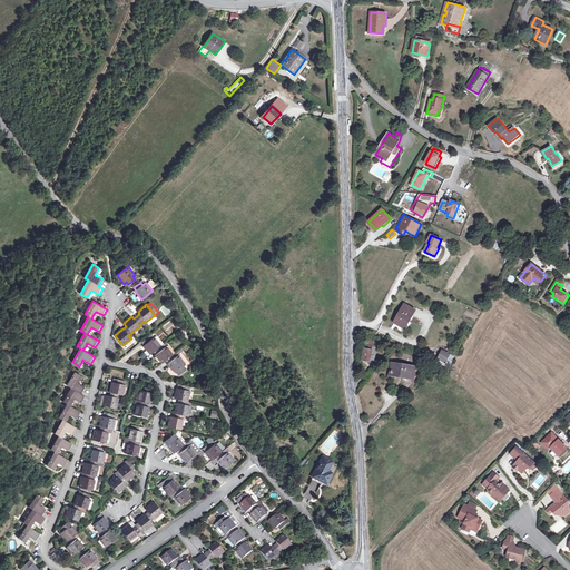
[(406,321),(410,322),(415,311),(405,305),(395,323),(403,327),(406,321)]
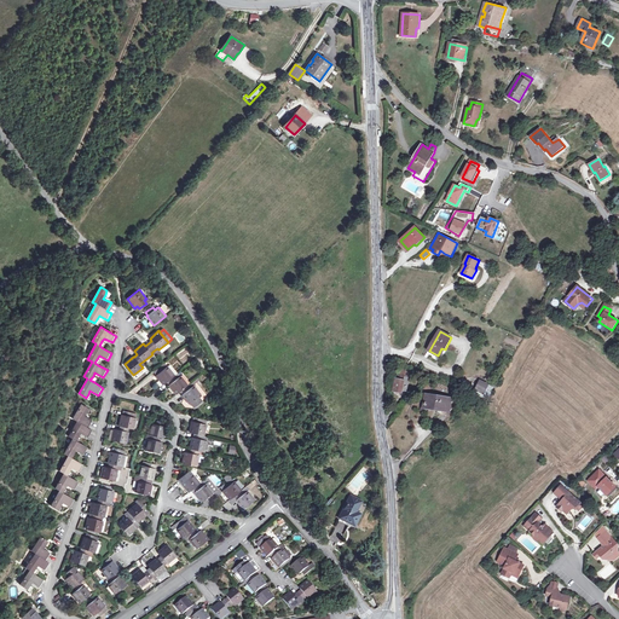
[(177,352),(181,363),(192,357),(186,347),(177,352)]
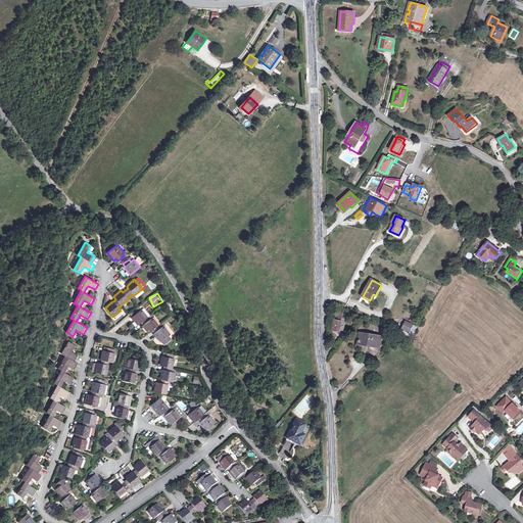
[(138,313),(136,310),(131,315),(133,317),(132,317),(138,325),(141,323),(143,325),(142,326),(149,333),(152,330),(155,333),(153,334),(160,341),(170,333),(163,326),(160,328),(158,326),(158,325),(152,318),(149,320),(148,318),(141,310),(138,313)]
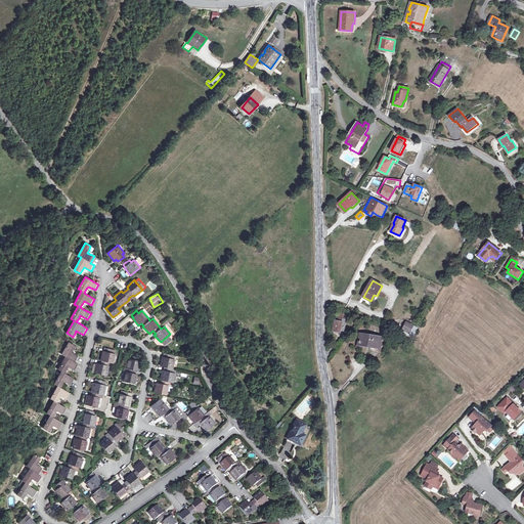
[(338,318),(337,321),(336,321),(334,331),(344,333),(347,316),(341,314),(340,319),(338,318)]
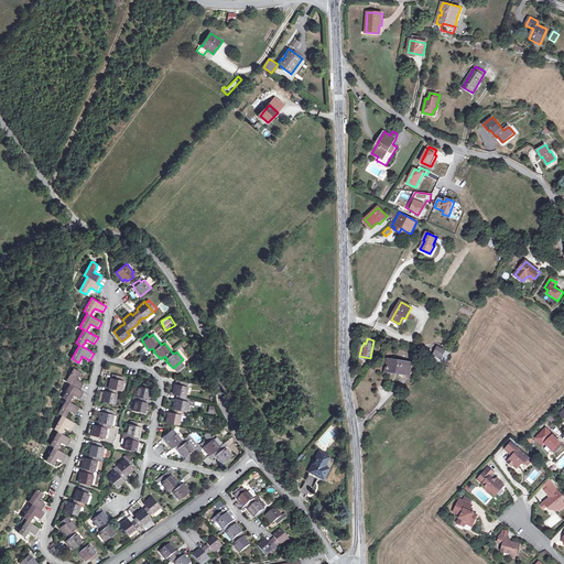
[(437,347),(434,355),(442,358),(445,350),(437,347)]
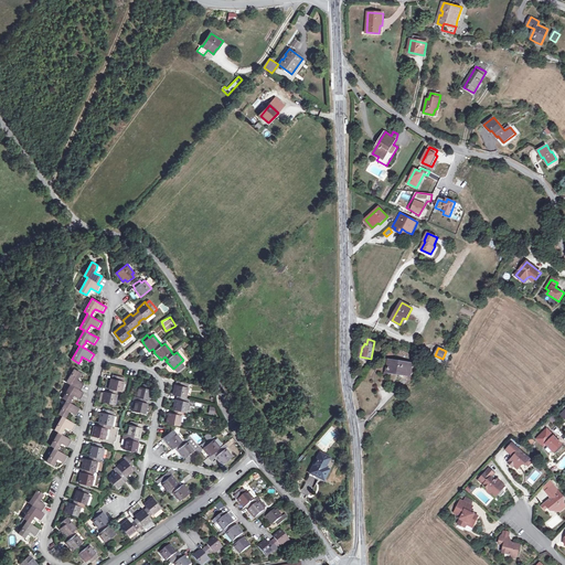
[(390,360),(388,371),(390,371),(411,374),(413,364),(390,360)]
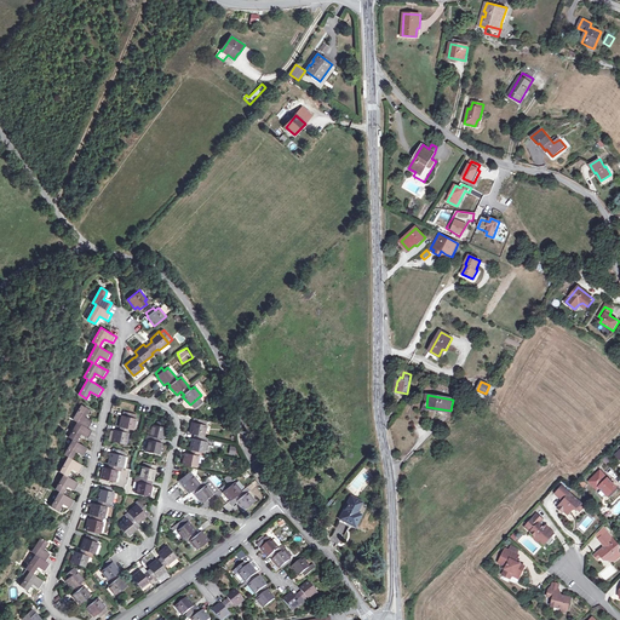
[(51,506),(58,510),(61,506),(62,504),(70,509),(75,500),(65,495),(62,493),(65,489),(67,486),(75,491),(79,483),(70,478),(67,476),(69,472),(72,469),(80,474),(84,466),(75,460),(72,458),(74,454),(75,452),(84,455),(89,448),(80,443),(76,441),(79,437),(80,434),(89,438),(92,431),(89,429),(93,422),(89,418),(85,417),(87,413),(89,409),(81,406),(73,420),(78,422),(68,436),(73,440),(64,454),(68,457),(59,471),(64,475),(55,489),(59,492),(51,506)]
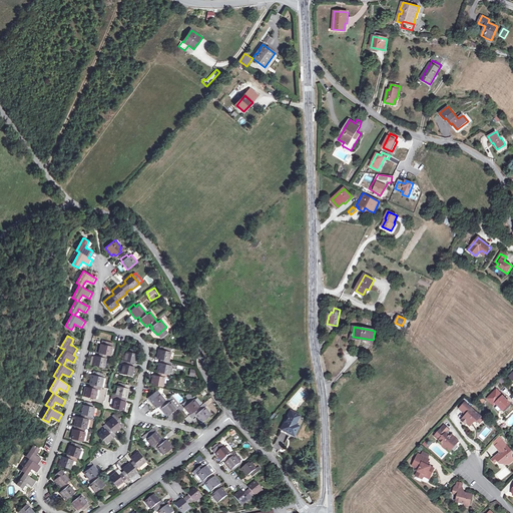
[(109,346),(110,343),(102,341),(101,344),(98,353),(99,353),(98,357),(94,356),(92,365),(104,368),(106,359),(107,355),(110,356),(111,356),(113,347),(112,347),(109,346)]
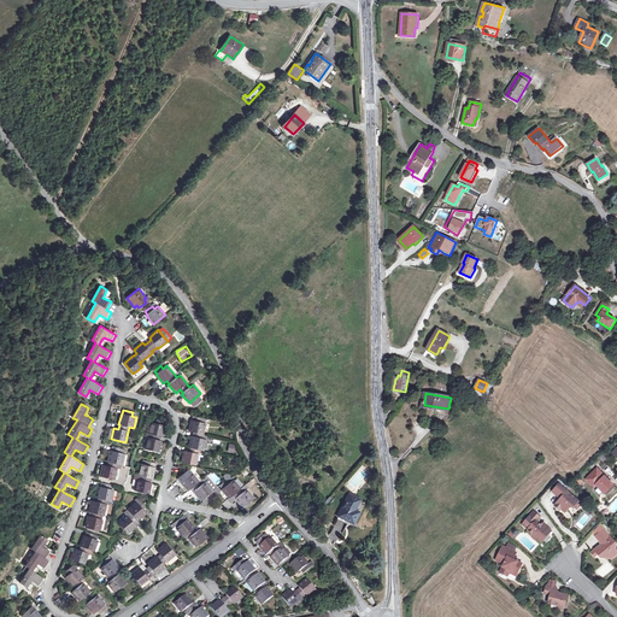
[(203,434),(204,435),(206,423),(201,422),(203,418),(193,416),(192,419),(189,432),(194,433),(193,436),(192,436),(189,447),(191,447),(189,452),(184,451),(182,462),(197,465),(199,454),(198,453),(199,450),(204,451),(206,440),(201,439),(203,434)]
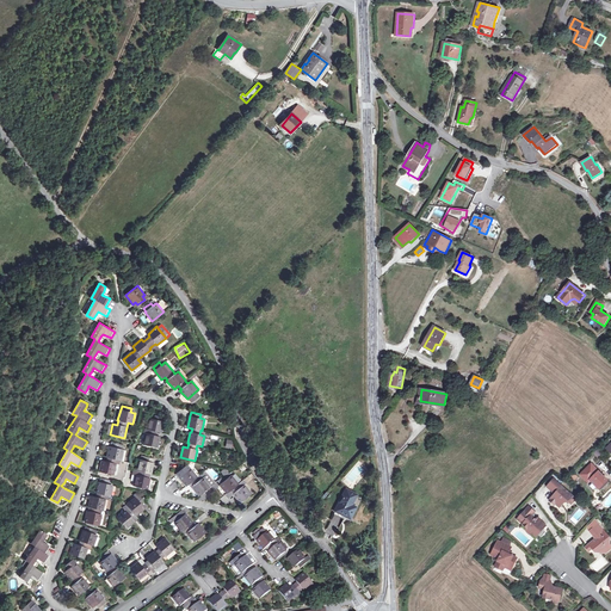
[(147,433),(146,433),(143,444),(158,448),(160,437),(155,436),(156,432),(161,433),(165,421),(159,420),(160,417),(152,414),(150,418),(149,418),(147,430),(148,430),(147,433)]
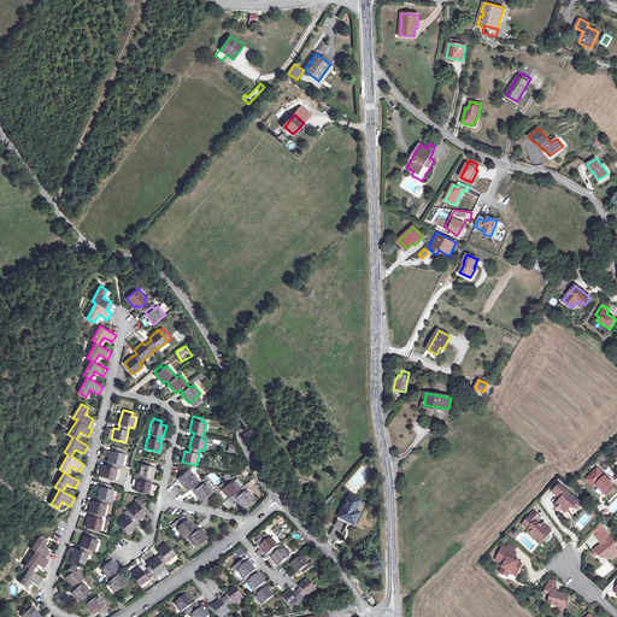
[(118,464),(122,465),(123,465),(125,454),(124,454),(121,453),(122,448),(112,447),(111,451),(107,462),(109,462),(107,466),(103,465),(100,476),(115,480),(118,469),(117,469),(118,464)]
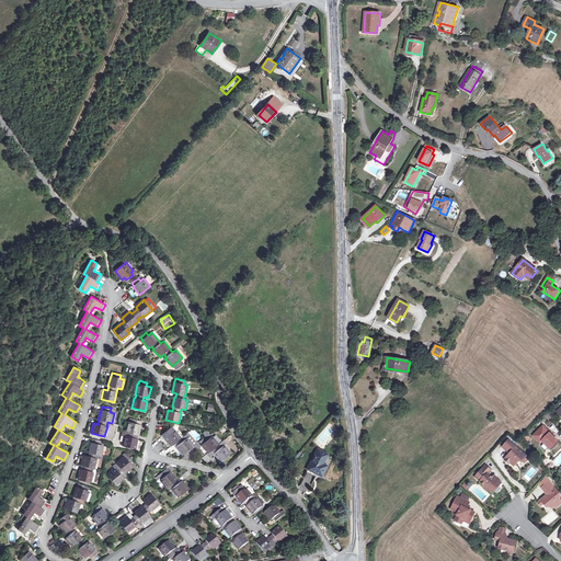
[(139,435),(141,425),(141,421),(134,420),(133,423),(128,422),(126,433),(123,432),(122,435),(125,436),(123,446),(136,449),(138,438),(137,438),(138,435),(139,435)]
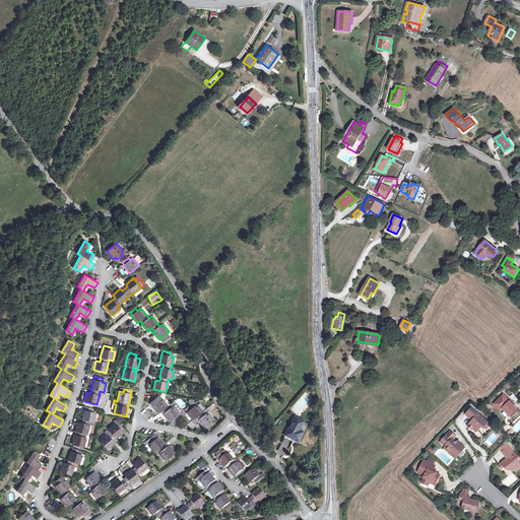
[(509,415),(517,408),(504,394),(495,404),(501,410),(503,409),(509,415)]
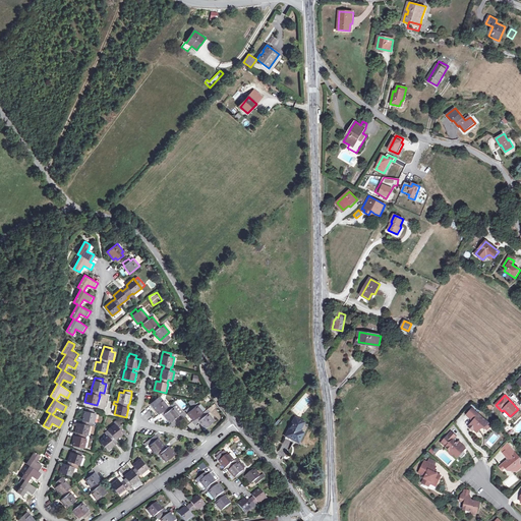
[(168,407),(169,406),(162,399),(159,402),(157,399),(151,404),(153,406),(153,407),(159,414),(162,412),(164,414),(170,422),(180,414),(173,407),(170,410),(168,407)]
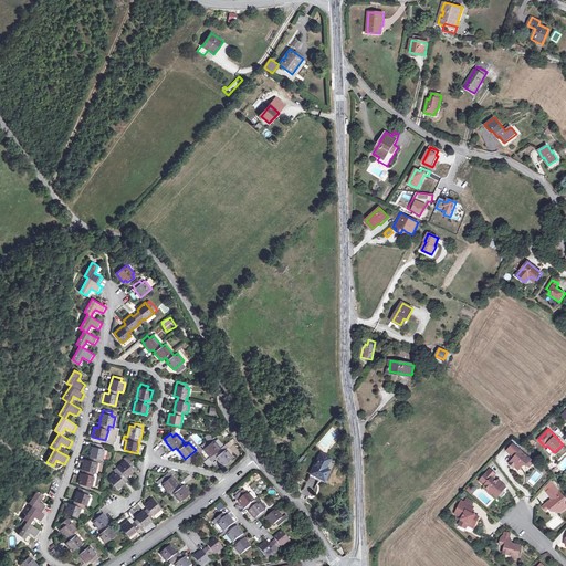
[(199,447),(190,436),(186,440),(184,441),(182,442),(185,446),(188,442),(196,450),(199,447)]
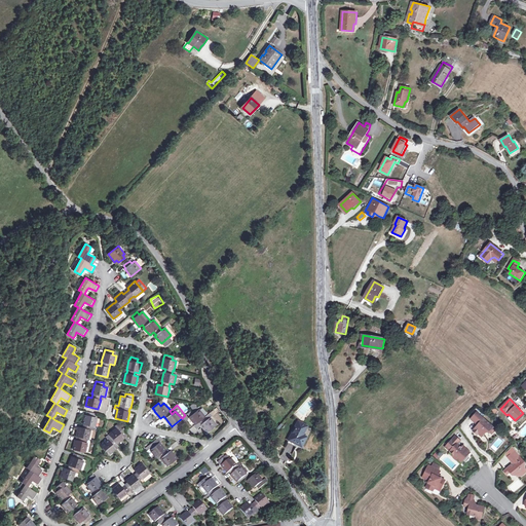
[(205,417),(205,416),(199,409),(196,411),(194,409),(188,413),(190,416),(190,417),(196,424),(199,422),(201,424),(200,424),(207,433),(217,424),(211,417),(208,419),(205,417)]
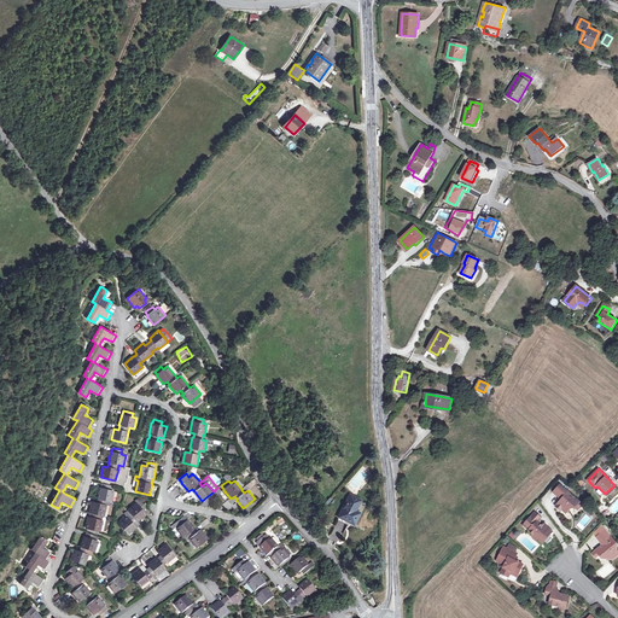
[(98,499),(97,502),(106,505),(108,501),(111,502),(112,502),(115,490),(114,490),(110,489),(111,485),(101,483),(100,488),(97,499),(98,499)]
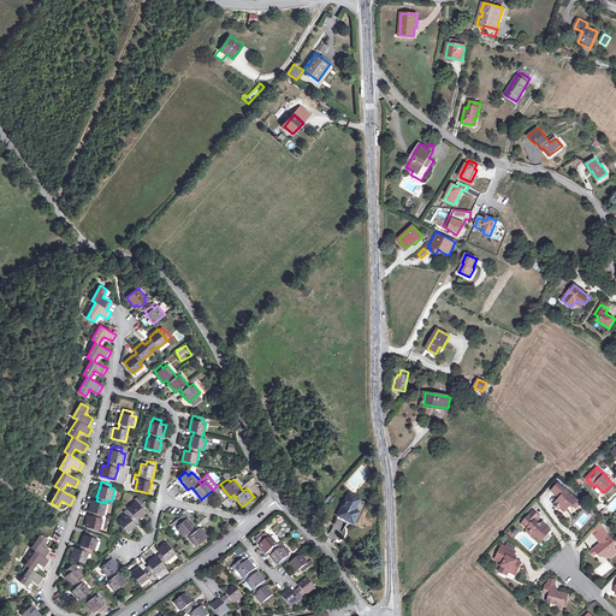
[(574,505),(579,499),(560,484),(552,491),(560,496),(561,495),(563,496),(561,498),(556,504),(560,509),(561,508),(566,511),(569,507),(574,505)]
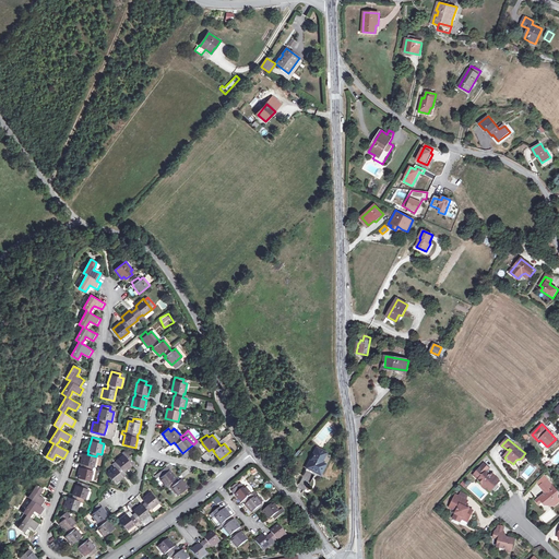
[(321,462),(326,453),(318,449),(308,467),(320,474),(325,464),(321,462)]
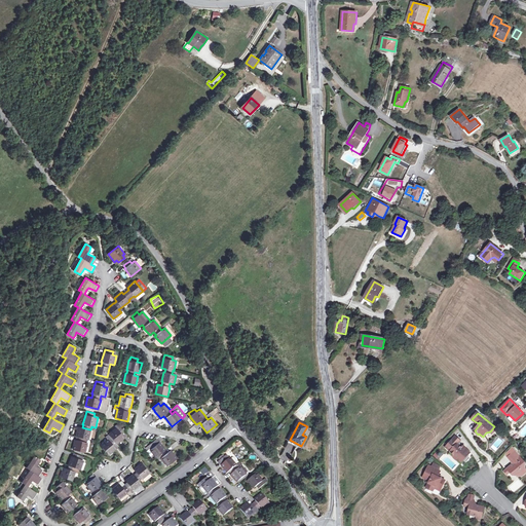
[(109,439),(101,445),(109,455),(117,449),(114,446),(116,444),(117,444),(127,435),(120,426),(117,428),(116,427),(109,435),(112,438),(109,439)]
